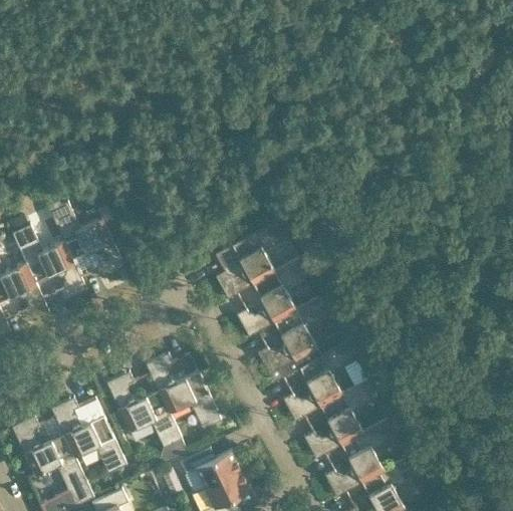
[(58,200),(47,205),(64,241),(64,240),(73,259),(94,249),(95,251),(99,252),(100,251),(104,260),(103,260),(101,264),(102,266),(97,268),(98,269),(102,267),(106,276),(125,267),(116,249),(105,224),(102,218),(80,228),(68,202),(61,205),(58,200)]
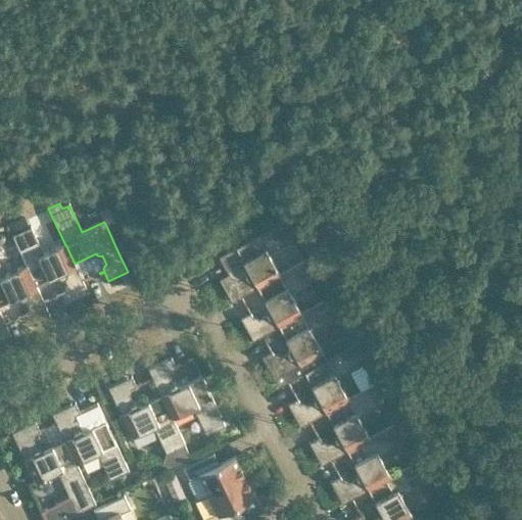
[(232,281),(223,286),(231,300),(236,301),(257,290),(257,289),(281,276),(270,255),(295,241),(285,223),(237,250),(248,272),(247,273),(246,277),(246,278),(239,282),(238,281),(234,280),(233,280),(230,276),(229,276),(232,281)]
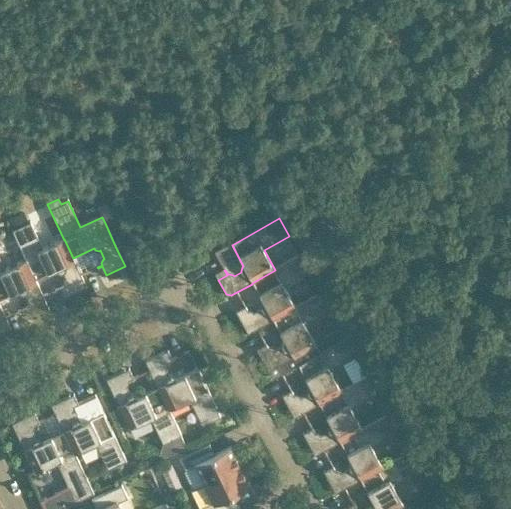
[(73,258),(64,239),(64,240),(43,249),(31,223),(12,232),(26,261),(35,280),(36,280),(57,271),(58,272),(62,273),(63,273),(67,281),(65,282),(64,286),(64,287),(60,289),(60,291),(65,289),(69,297),(87,289),(73,258)]
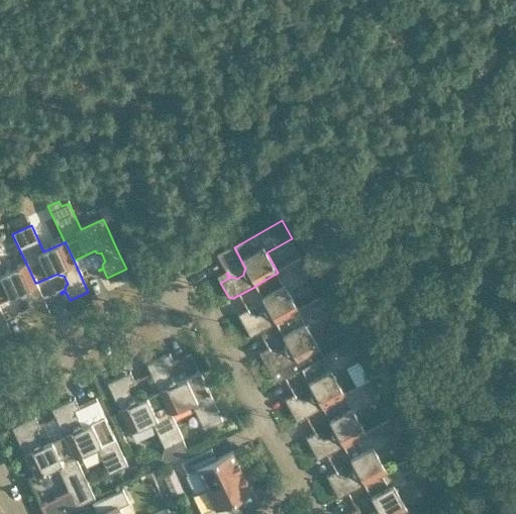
[(249,315),(241,320),(249,335),(254,336),(276,324),(299,311),(298,311),(287,291),(313,277),(303,259),(278,273),(254,286),(254,287),(255,286),(267,306),(266,307),(264,311),(265,312),(256,316),(256,315),(252,314),(250,315),(248,311),(247,311),(249,315)]
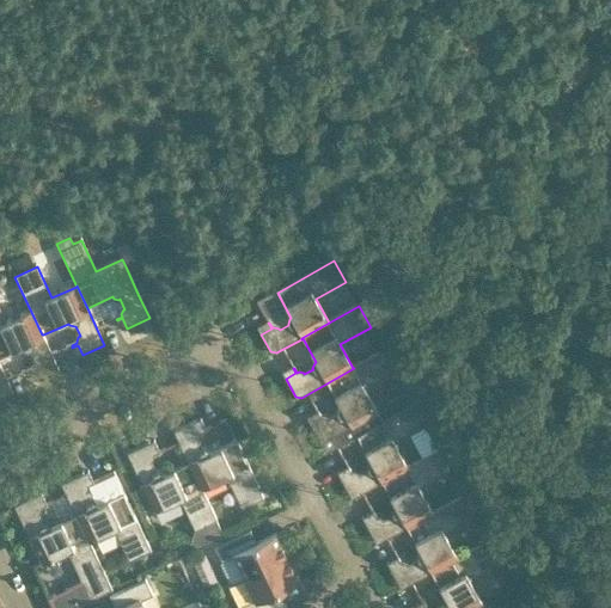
[(0,358),(23,349),(24,350),(29,352),(30,351),(35,361),(34,362),(31,367),(32,368),(26,370),(28,373),(32,370),(37,381),(59,370),(49,349),(43,335),(42,335),(31,312),(6,324),(0,309),(0,358)]
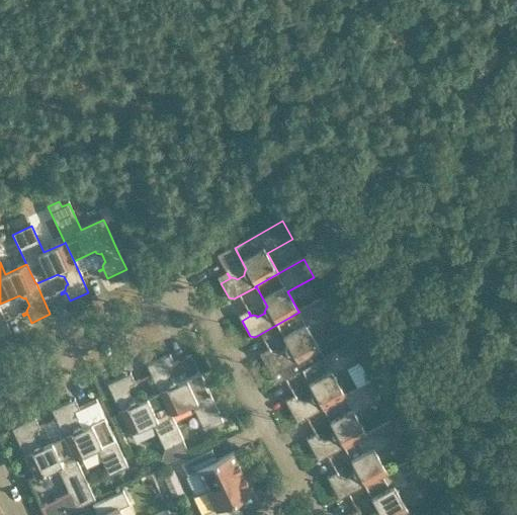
[(325,358),(309,330),(334,316),(325,297),(298,312),(299,312),(276,325),(277,325),(288,345),(286,346),(285,350),(286,351),(278,355),(277,354),(273,353),(272,354),(270,350),(269,350),(271,354),(263,359),(276,384),(302,370),(325,358)]
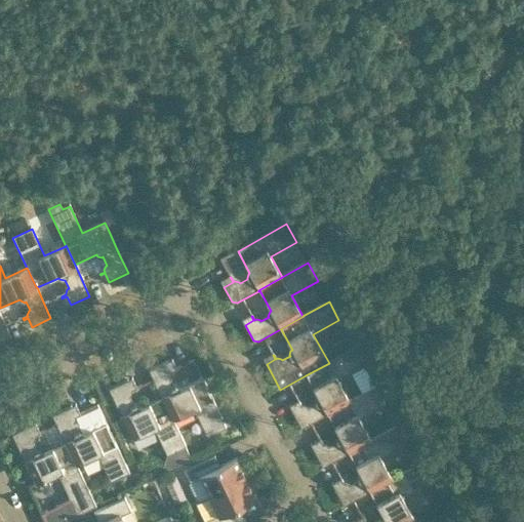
[(0,344),(11,338),(3,320),(0,313),(0,344)]
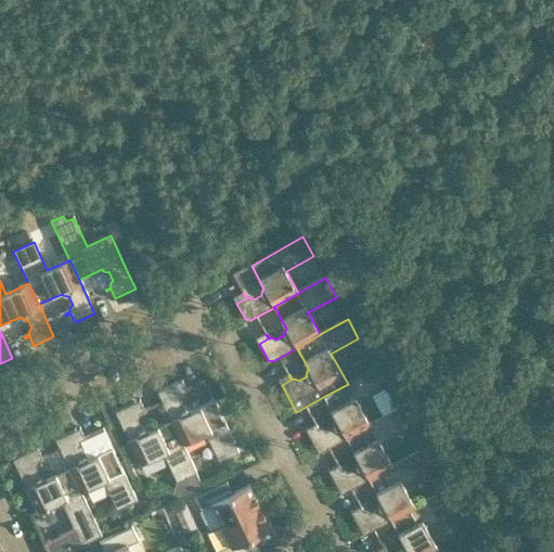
[(318,429),(309,435),(318,451),(323,452),(347,439),(347,438),(371,425),(370,425),(359,403),(386,388),(375,369),(323,397),(336,420),(335,421),(334,425),(334,426),(325,432),(325,429),(321,428),(319,429),(317,425),(316,425),(318,429)]
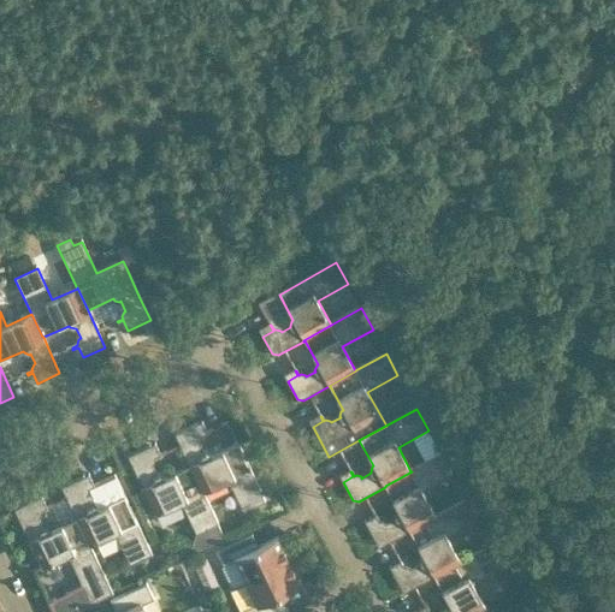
[(207,434),(202,437),(197,426),(176,437),(190,467),(191,467),(203,494),(205,494),(229,482),(244,514),(266,504),(238,445),(212,457),(211,456),(207,453),(205,455),(200,445),(202,444),(203,439),(203,438),(208,435),(207,434)]
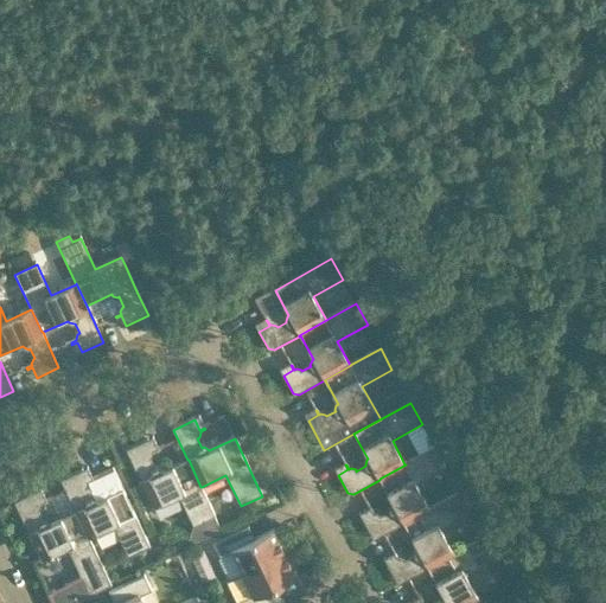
[(148,441),(127,451),(142,485),(152,504),(154,508),(179,496),(193,527),(195,528),(185,551),(224,534),(216,518),(202,487),(201,487),(189,460),(187,460),(163,472),(161,470),(157,468),(155,469),(151,460),(153,459),(154,454),(154,453),(159,450),(159,449),(153,451),(148,441)]
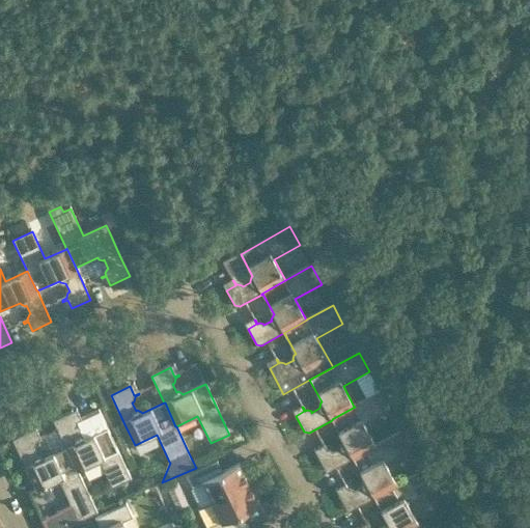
[(324,446),(326,450),(317,455),(326,471),(331,472),(354,460),(353,459),(375,446),(364,425),(390,411),(381,392),(354,407),(355,407),(332,419),(332,420),(343,441),(342,442),(340,446),(341,447),(333,451),(333,450),(329,449),(327,450),(325,445),(324,446)]
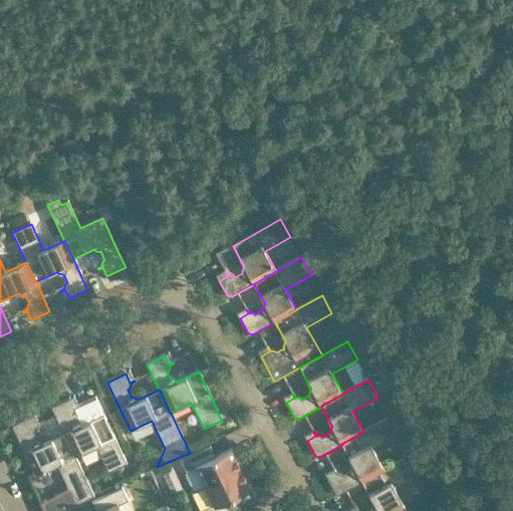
[(55,407),(53,412),(56,417),(56,419),(57,418),(75,457),(76,457),(96,447),(109,473),(127,464),(104,416),(96,399),(78,407),(74,409),(70,400),(55,407)]
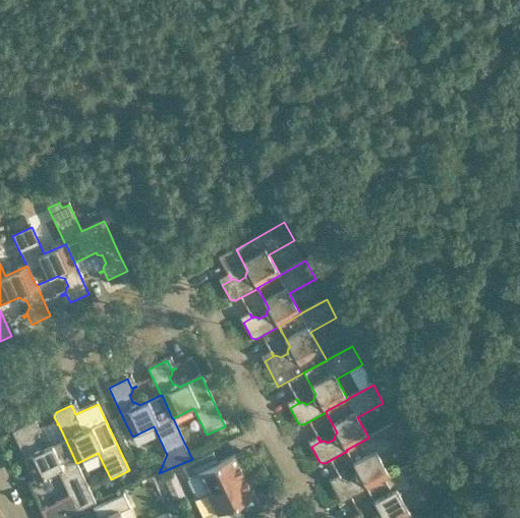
[(15,432),(14,436),(36,482),(58,472),(70,498),(41,511),(42,513),(44,517),(67,517),(77,513),(97,504),(77,463),(76,463),(58,423),(57,424),(65,440),(44,450),(43,449),(39,447),(38,448),(34,440),(35,439),(37,435),(37,434),(41,432),(40,430),(36,433),(32,423),(15,432)]
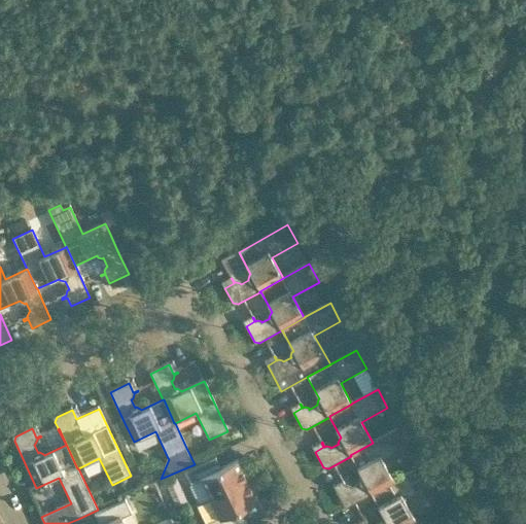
[(342,482),(345,486),(336,491),(344,507),(349,508),(372,495),(372,494),(394,482),(383,461),(409,447),(398,428),(373,443),(350,455),(351,456),(362,477),(360,478),(359,482),(360,483),(352,487),(351,486),(347,485),(346,486),(343,481),(342,482)]
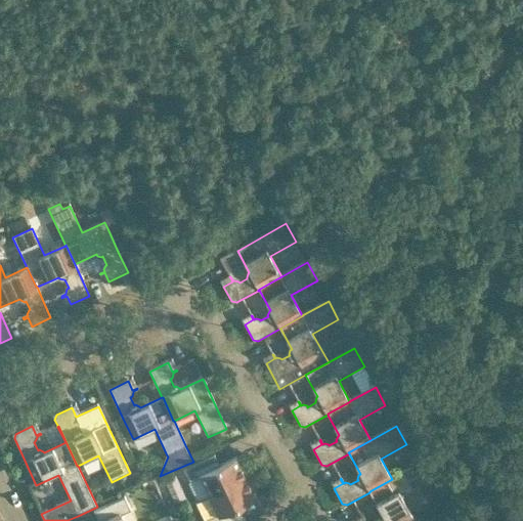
[(215,457),(184,471),(190,483),(201,478),(210,497),(250,478),(244,465),(241,467),(237,460),(216,469),(211,460),(215,457)]
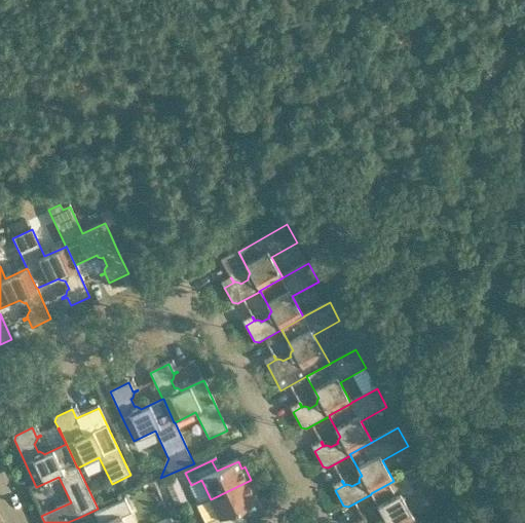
[(412,522),(415,521),(404,499),(429,485),(419,467),(394,481),(371,493),(371,494),(382,515),(381,515),(380,519),(380,521),(378,522),(366,522),(364,519),(363,520),(364,522),(412,522)]
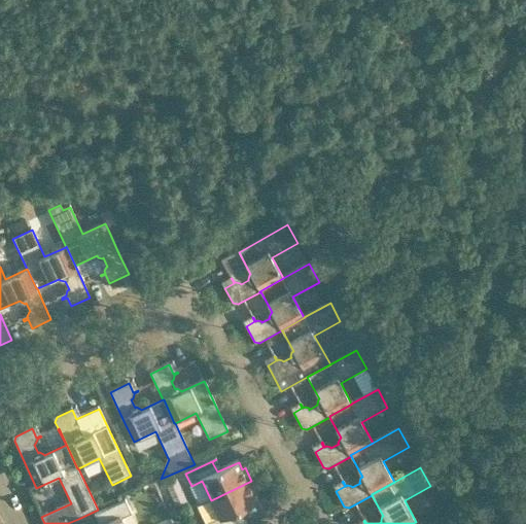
[(211,500),(199,505),(207,523),(209,523),(242,523),(237,514),(258,503),(255,496),(258,495),(251,481),(211,500)]
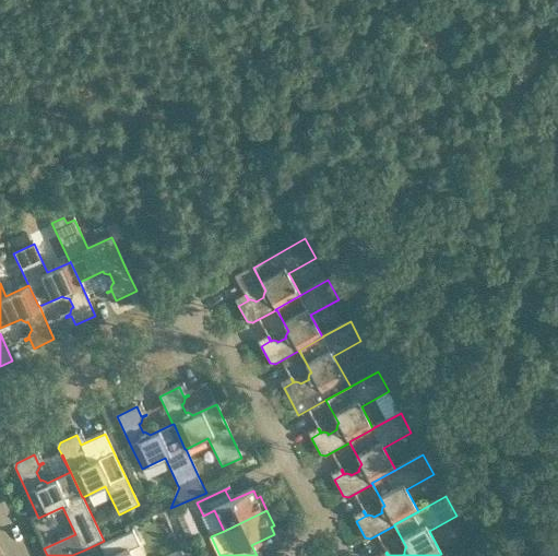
[(130,555),(129,552),(141,546),(133,532),(101,547),(101,548),(106,546),(110,555),(130,555)]
